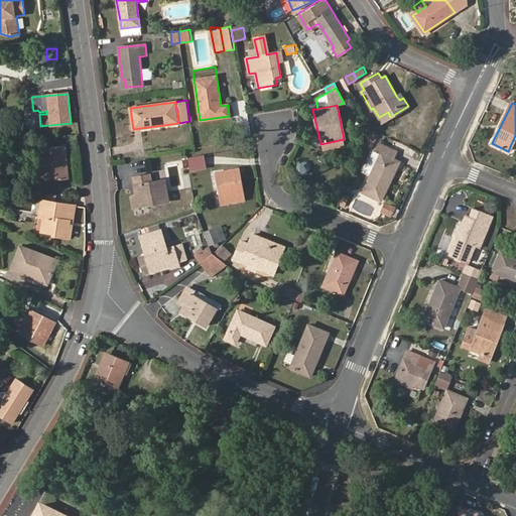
[(379,117),(382,122),(390,117),(388,112),(379,117)]
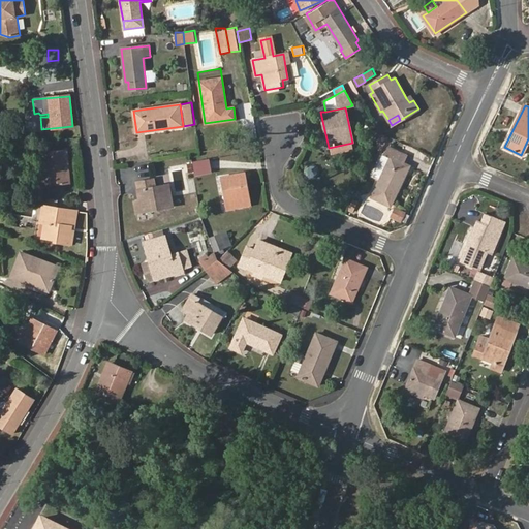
[(377,144),(383,146),(386,139),(379,136),(377,144)]
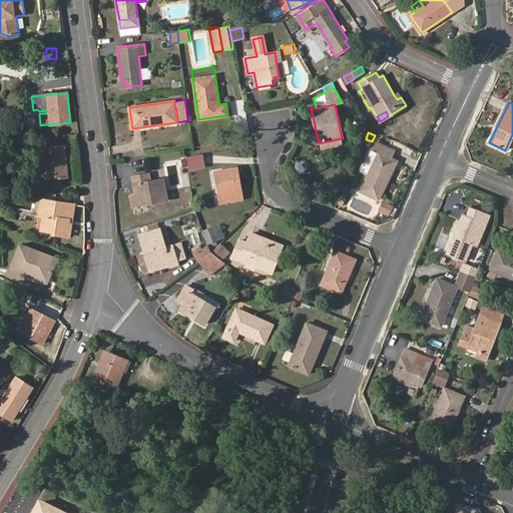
[(319,143),(320,150),(343,146),(342,138),(319,143)]
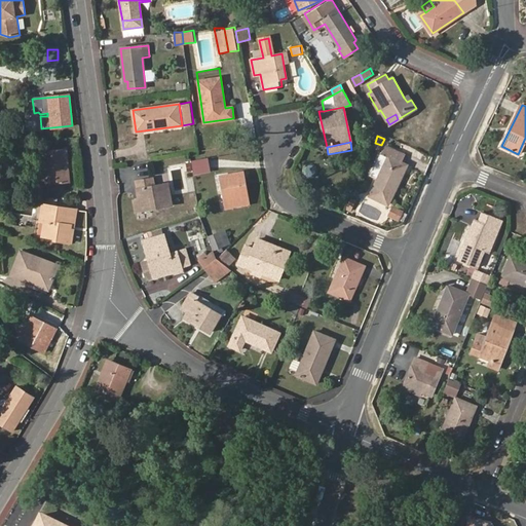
[(402,161),(405,154),(386,146),(382,155),(378,154),(370,175),(378,179),(369,196),(388,205),(408,164),(402,161)]
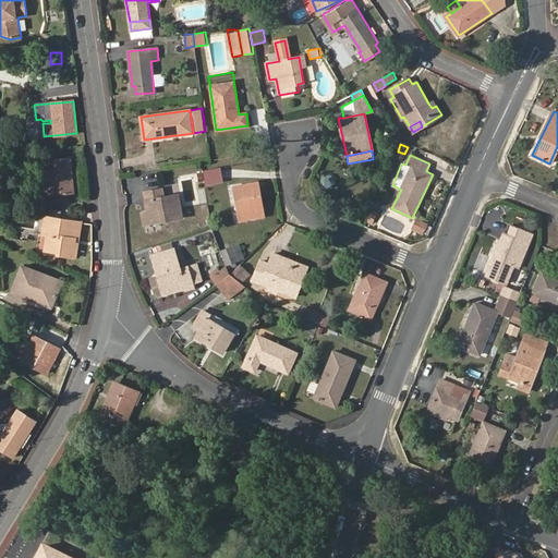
[(73,194),(70,158),(46,161),(49,196),(73,194)]
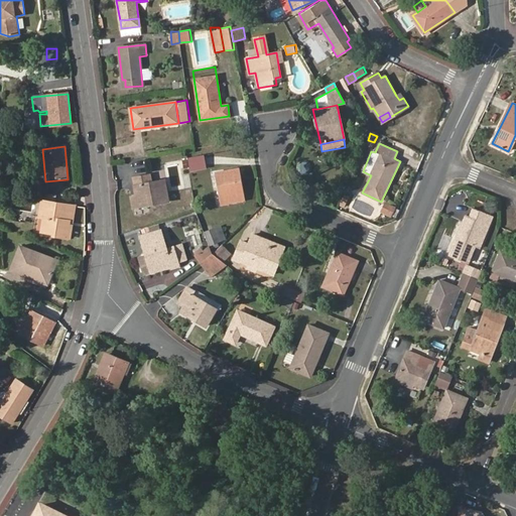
[(189,171),(206,168),(204,155),(187,158),(189,171)]
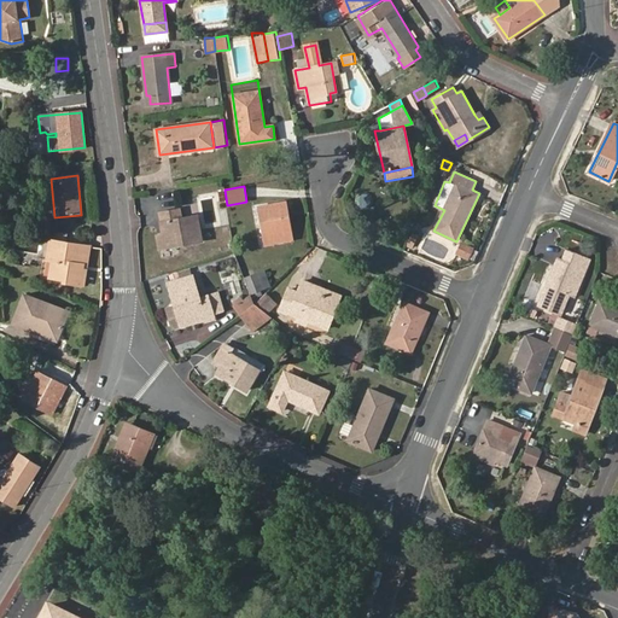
[(285,232),(280,203),(258,208),(264,245),(292,239),(291,231),(285,232)]
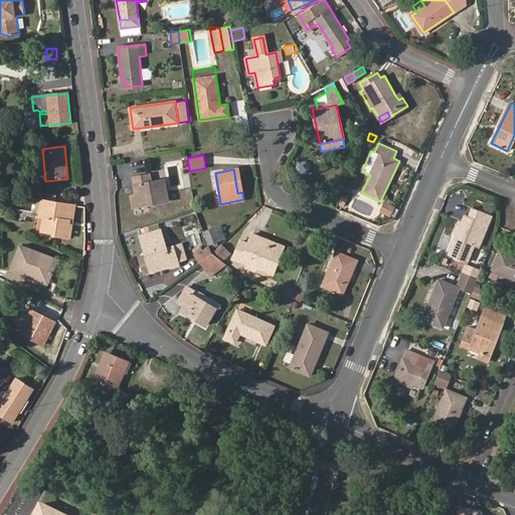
[(242,192),(238,169),(233,169),(237,193),(242,192)]
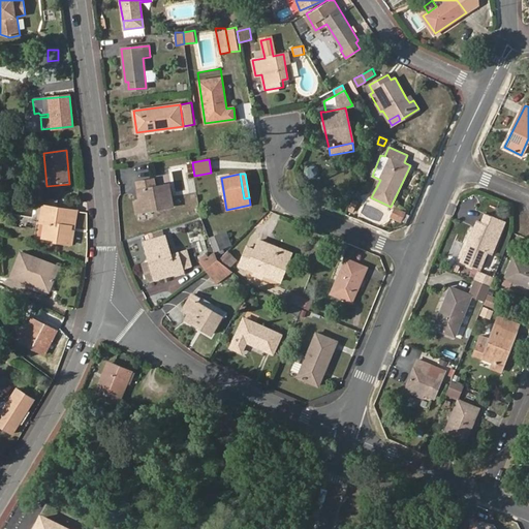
[(155,185),(154,180),(136,183),(138,188),(136,189),(138,200),(141,209),(153,207),(153,210),(173,207),(168,183),(155,185)]
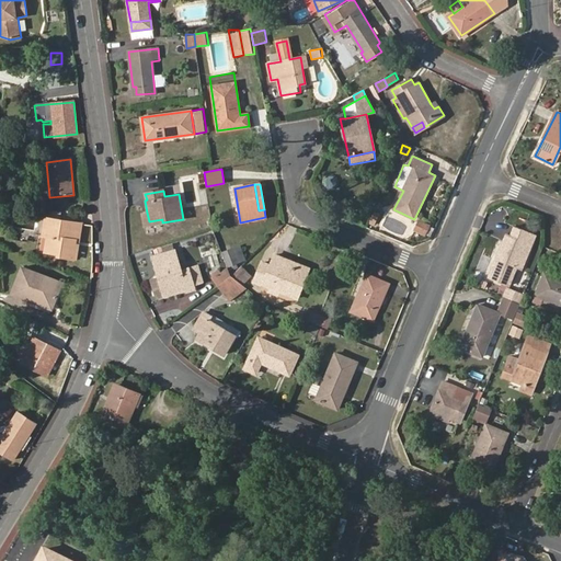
[(369,222),(375,225),(380,214),(375,212),(369,222)]
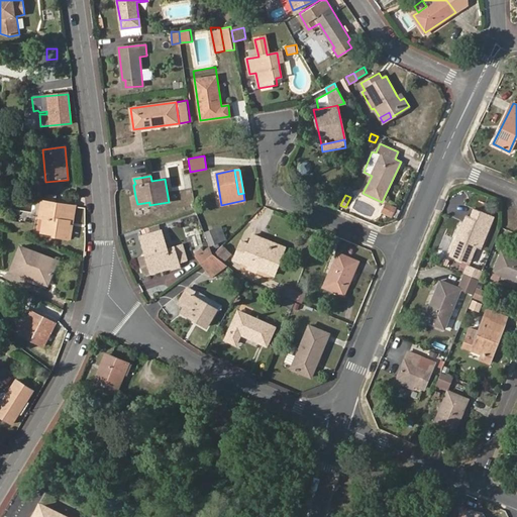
[(137,204),(135,196),(131,197),(132,208),(149,205),(149,202),(137,204)]
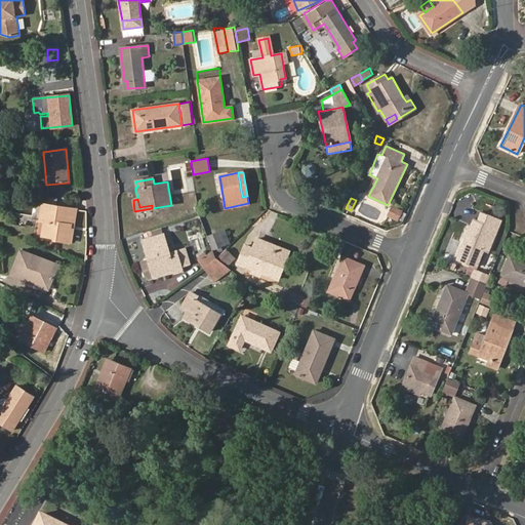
[(69,229),(73,209),(42,204),(39,220),(45,221),(42,235),(53,238),(53,240),(70,243),(73,230),(69,229)]
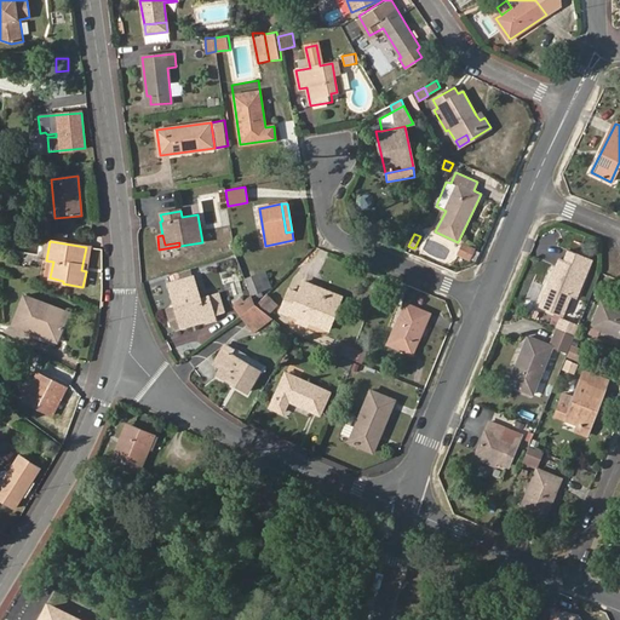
[(464,241),(458,252),(471,258),(477,247),(464,241)]
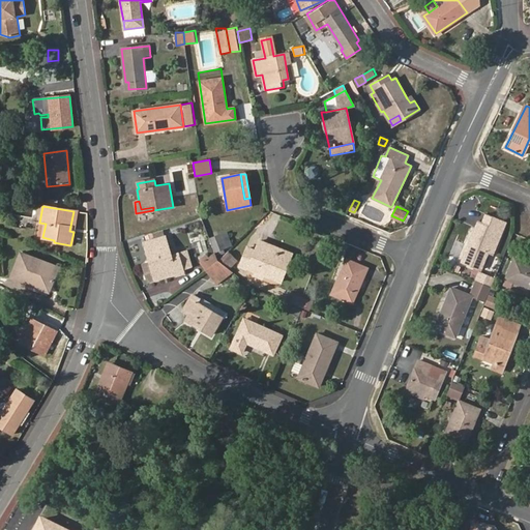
[(503,226),(500,225),(501,222),(487,215),(483,224),(498,230),(481,269),(484,271),(503,226)]
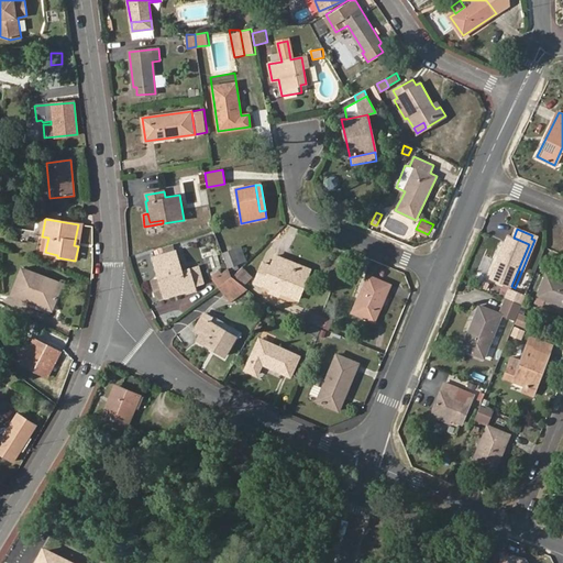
[(529,244),(514,238),(509,235),(490,277),(511,286),(529,244)]
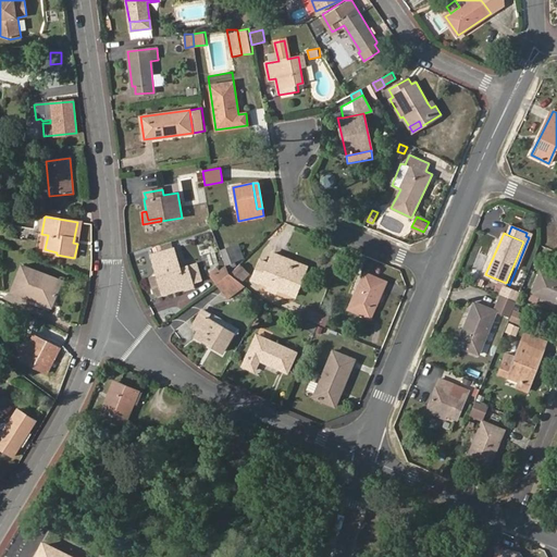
[(236,261),(245,258),(239,243),(231,246),(236,261)]
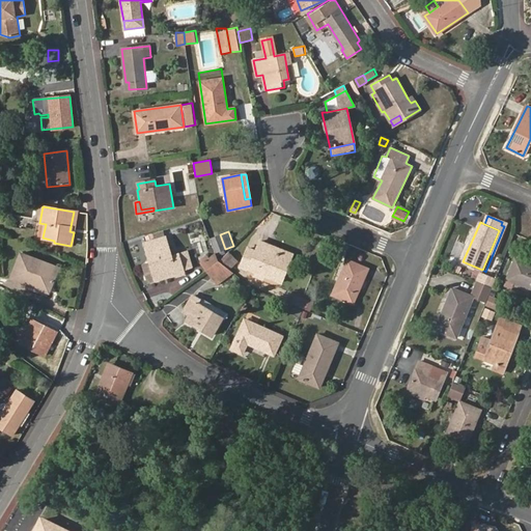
[(225,249),(220,234),(212,236),(217,251),(225,249)]
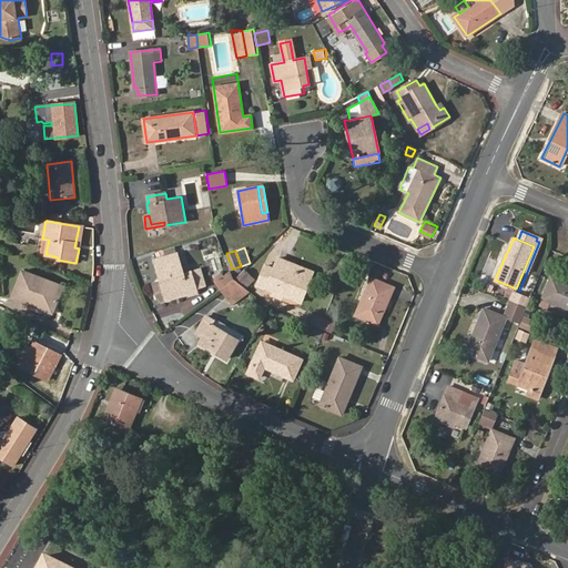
[(183,275),(178,254),(154,261),(161,283),(153,285),(159,302),(186,294),(188,296),(196,294),(195,287),(205,284),(201,270),(183,275)]
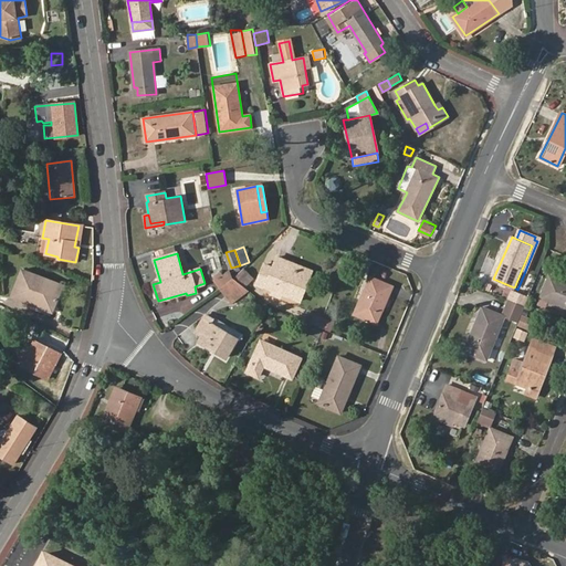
[(310,276),(286,266),(289,262),(278,258),(273,268),(263,264),(255,282),(266,286),(265,289),(272,292),(270,296),(280,300),(282,295),(300,302),(310,276)]
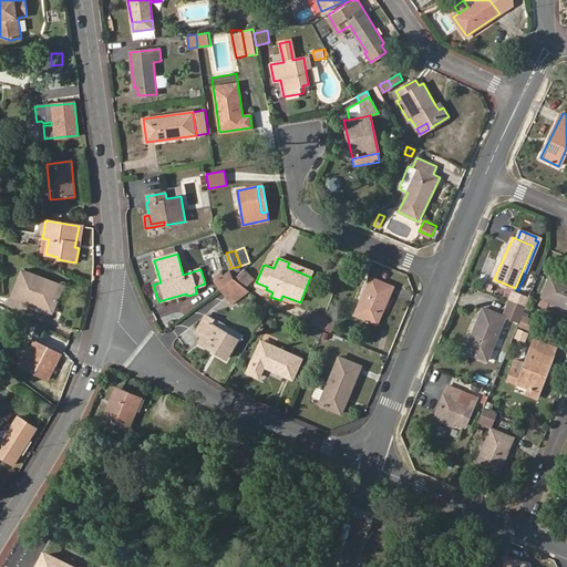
[(310,277),(312,271),(289,263),(287,267),(310,277)]
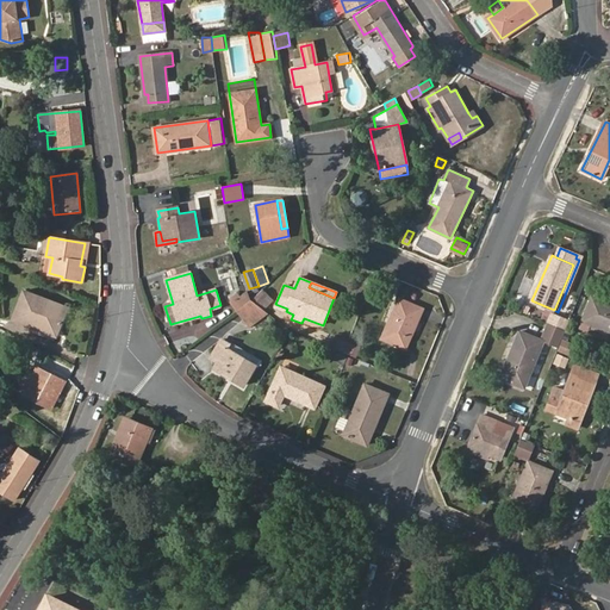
[(260,306),(271,296),(263,287),(251,299),(260,306)]
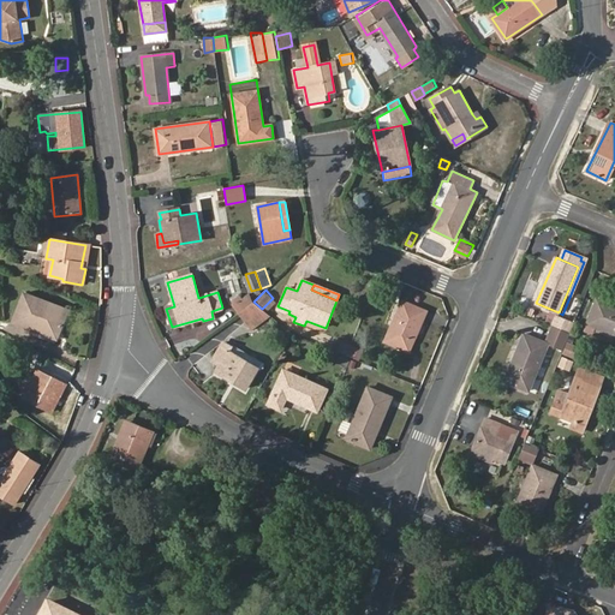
[(58,341),(70,309),(23,291),(11,323),(58,341)]
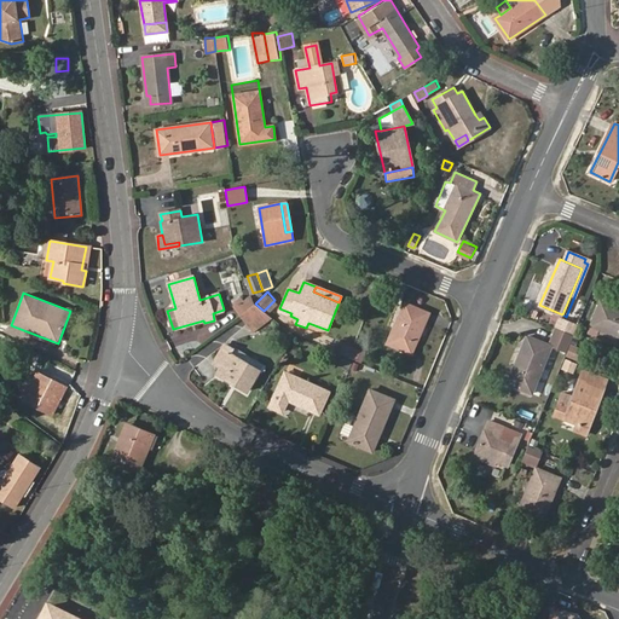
[(252,294),(233,308),(239,316),(255,304),(252,294)]
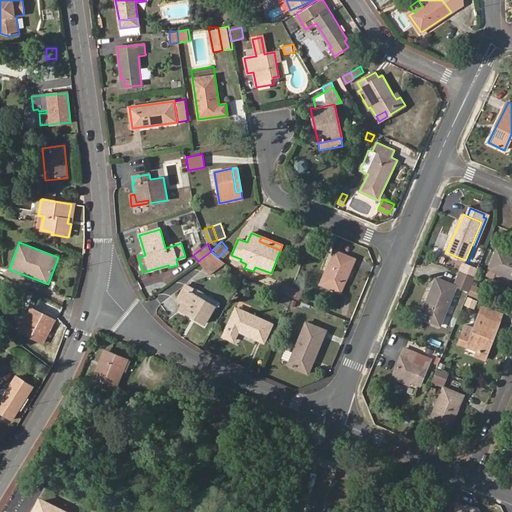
[(511,255),(497,249),(485,276),(509,286),(511,279),(511,255)]
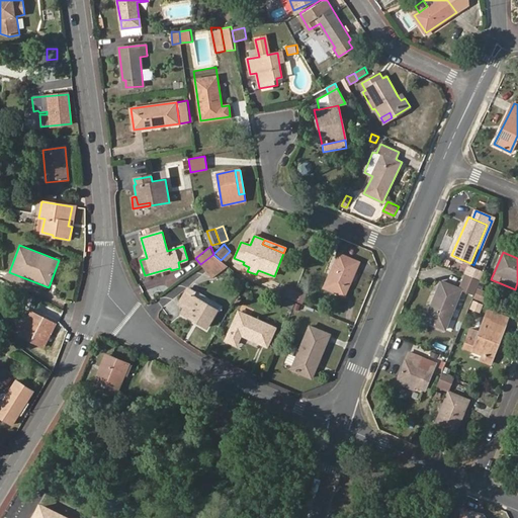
[(227,265),(221,260),(213,254),(200,264),(210,278),(227,265)]
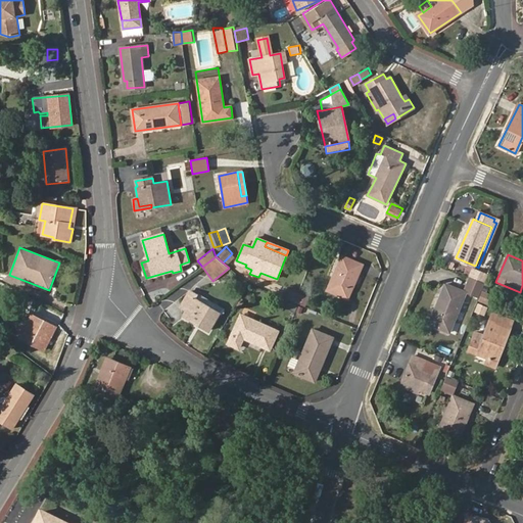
[(347,298),(362,266),(342,256),(328,290),(347,298)]
